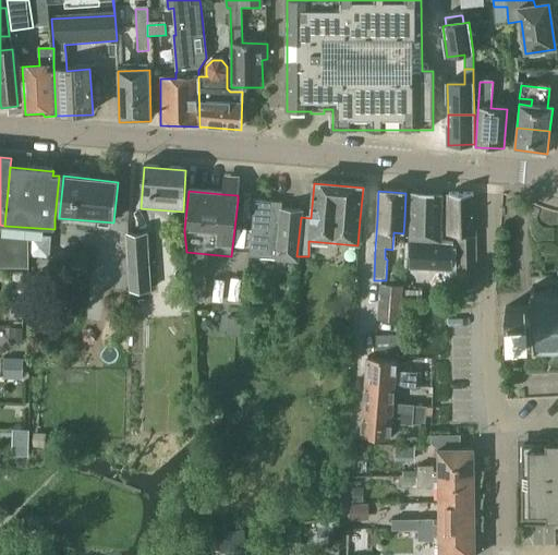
[(439,269),(451,270),(451,244),(439,244),(441,195),(411,193),(408,268),(420,269),(439,269)]
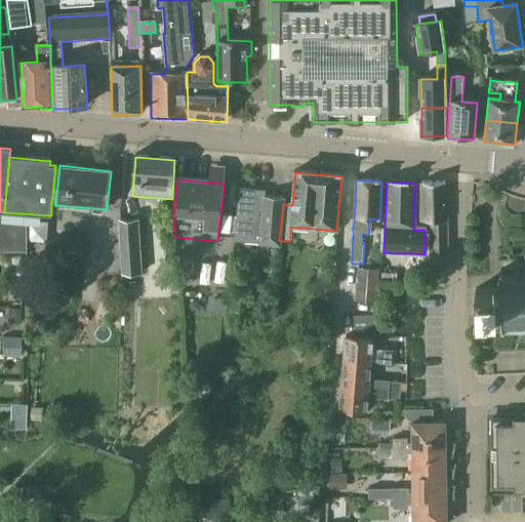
[(420,223),(431,223),(431,274),(446,273),(446,223),(445,206),(445,192),(445,184),(421,184),(421,185),(422,185),(421,206),(420,223)]
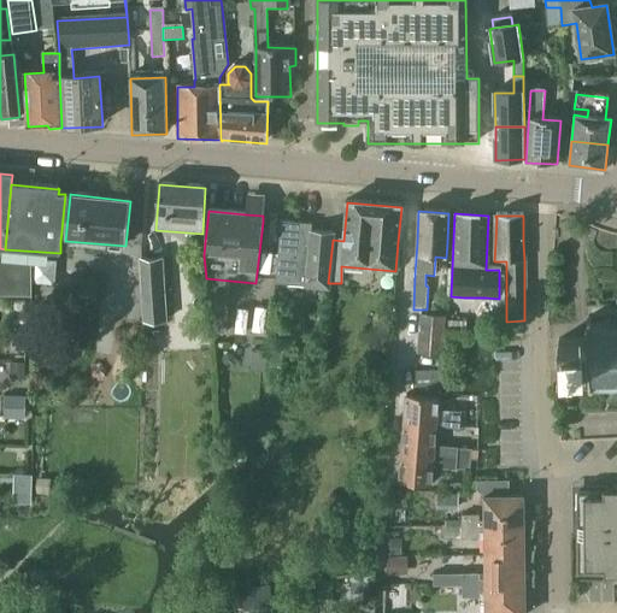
[(328,283),(333,240),(333,235),(311,233),(311,227),(281,224),(275,278),(288,280),(287,287),(328,289),(328,283)]
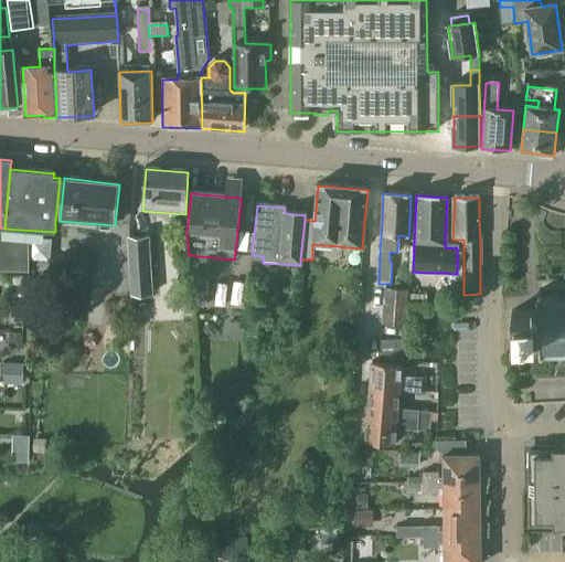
[(28,234),(0,233),(0,272),(28,272),(28,234)]
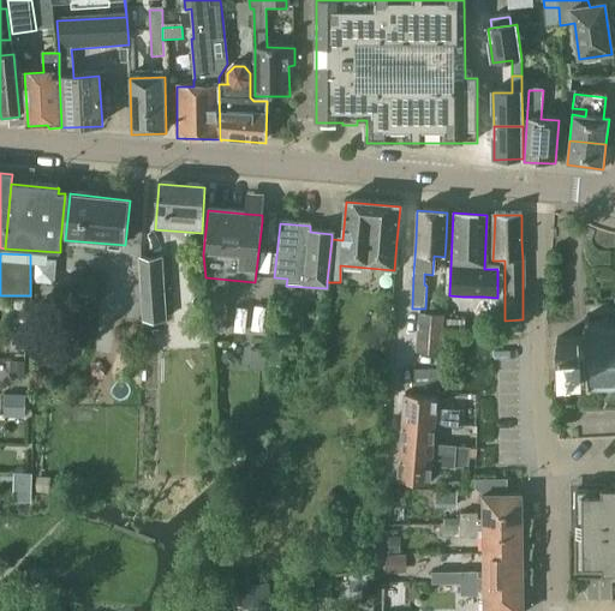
[(141,261),(143,323),(165,322),(162,259),(141,261)]
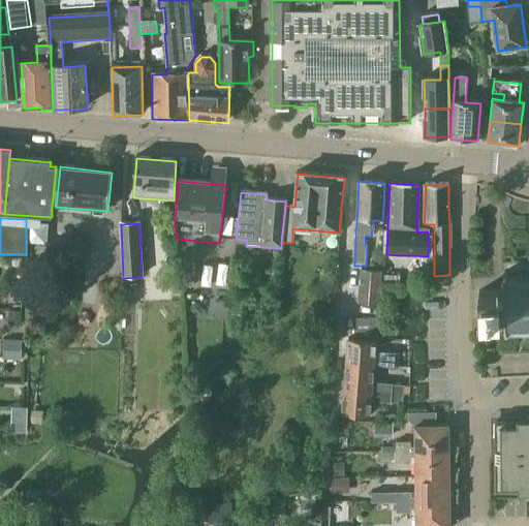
[(27,246),(47,247),(48,228),(28,227),(27,246)]
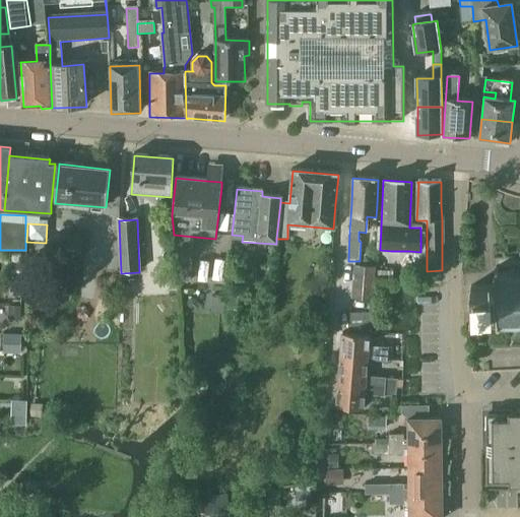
[(351,300),(372,301),(374,267),(353,266),(351,300)]
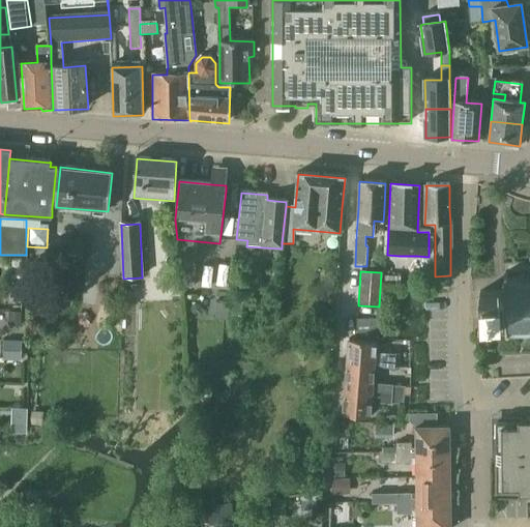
[(504,292),(479,293),(480,320),(489,320),(489,324),(492,327),(497,327),(498,323),(506,324),(506,332),(507,332),(507,335),(510,335),(510,332),(526,331),(526,334),(528,334),(528,331),(529,331),(529,277),(526,279),(526,275),(524,275),(524,277),(508,279),(508,275),(505,275),(506,279),(503,279),(504,292)]
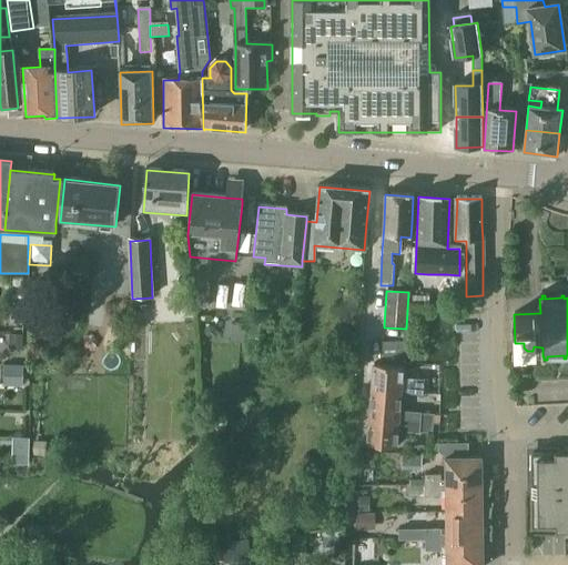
[(10,351),(21,351),(21,338),(10,338),(10,351)]
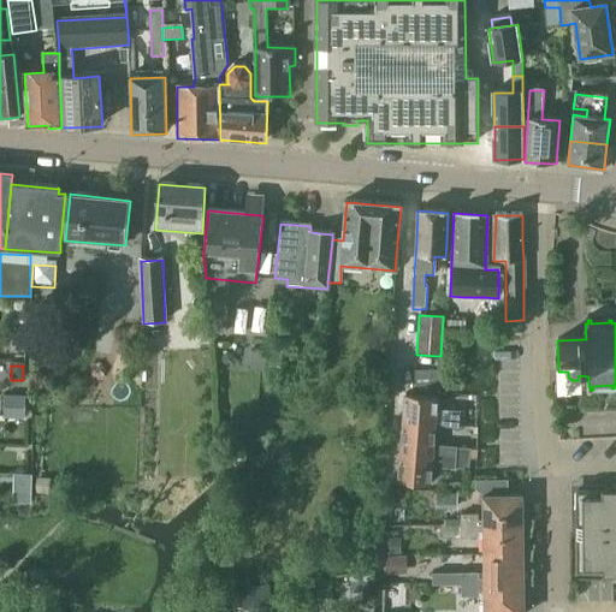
[(414,388),(439,390),(440,374),(415,372),(414,388)]
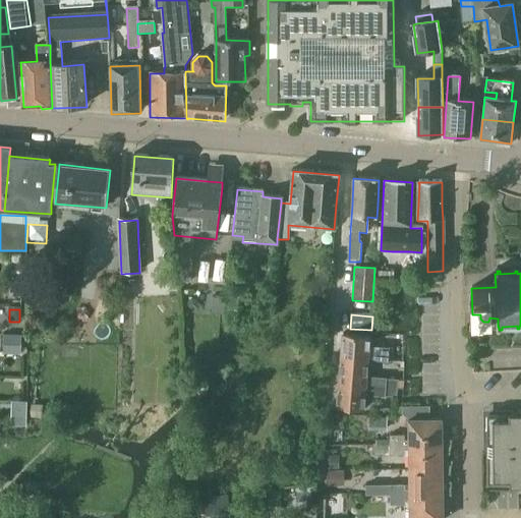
[(342,335),(340,359),(368,361),(367,365),(372,365),(372,362),(387,363),(388,350),(374,349),(373,357),(368,357),(370,338),(342,335)]
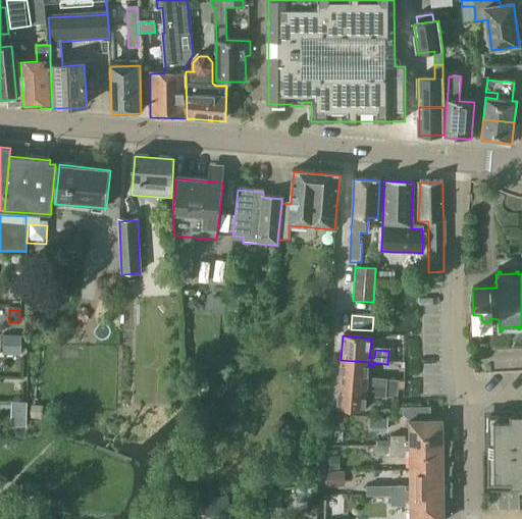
[(4,338),(4,347),(21,347),(21,338),(4,338)]
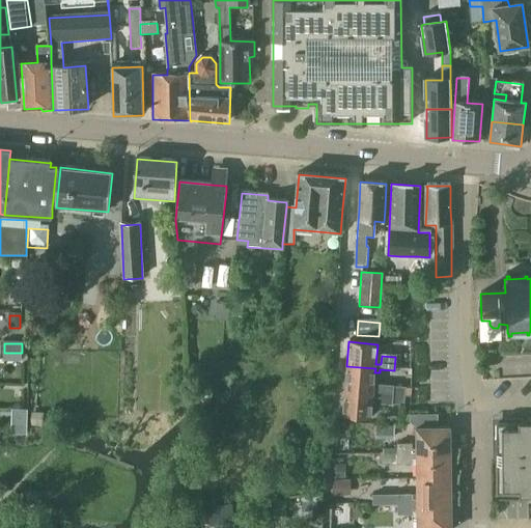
[(346,366),(344,392),(392,397),(393,388),(379,387),(379,391),(373,390),(374,372),(375,368),(346,366)]
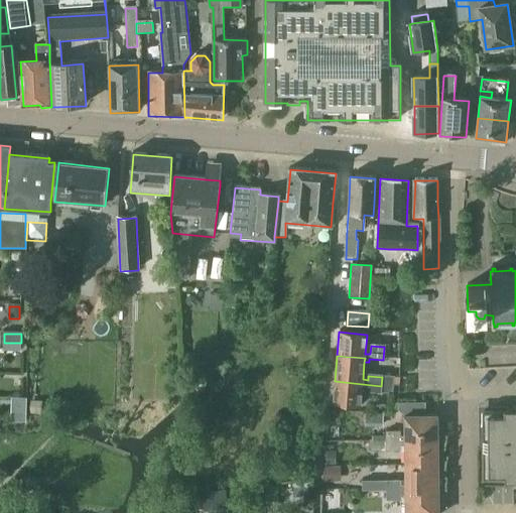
[(393,387),(398,387),(399,378),(396,378),(382,377),(381,386),(393,387)]
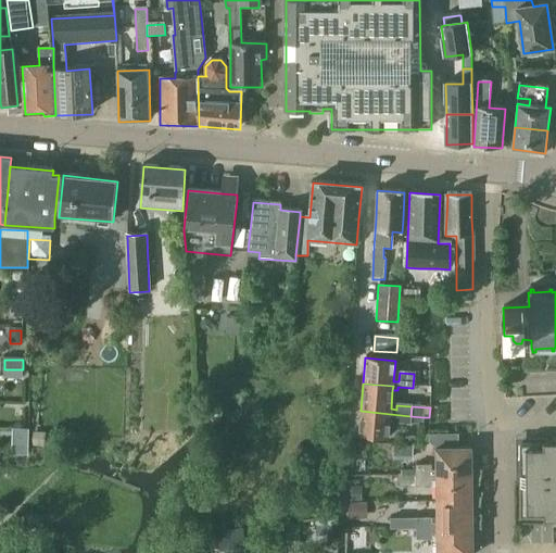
[(411,416),(361,411),(358,437),(389,439),(390,419),(395,419),(395,424),(409,425),(411,416)]
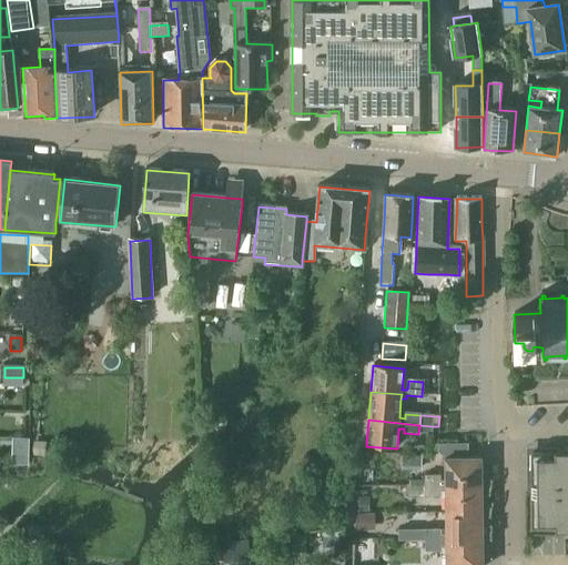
[(433,426),(419,425),(418,434),(432,435),(433,426)]
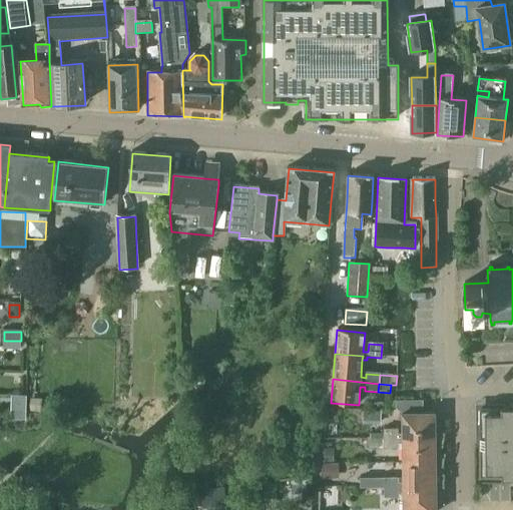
[(397,431),(384,431),(384,440),(435,439),(434,415),(434,414),(422,414),(422,402),(396,403),(396,409),(402,415),(403,435),(397,435),(397,431)]
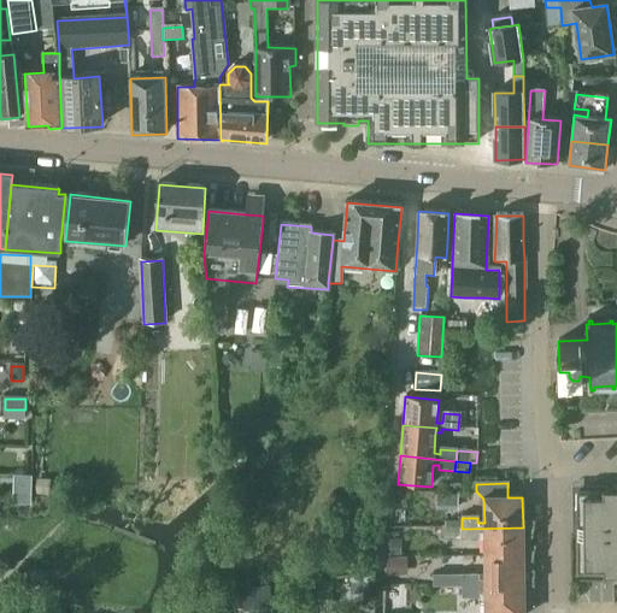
[(35,497),(47,497),(47,484),(35,484),(35,497)]
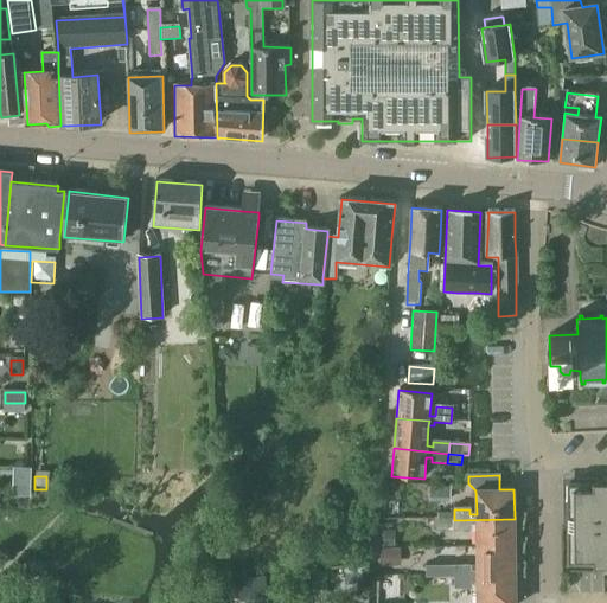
[(606,569),(606,479),(596,480),(596,482),(587,482),(587,485),(568,486),(569,527),(569,564),(595,564),(595,570),(606,569)]
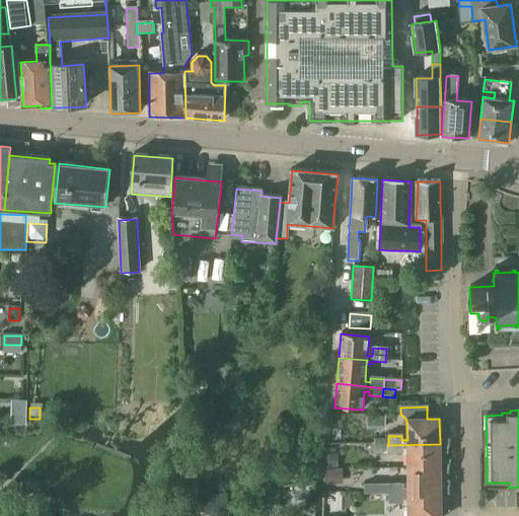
[(368,417),(367,427),(387,427),(387,417),(368,417)]
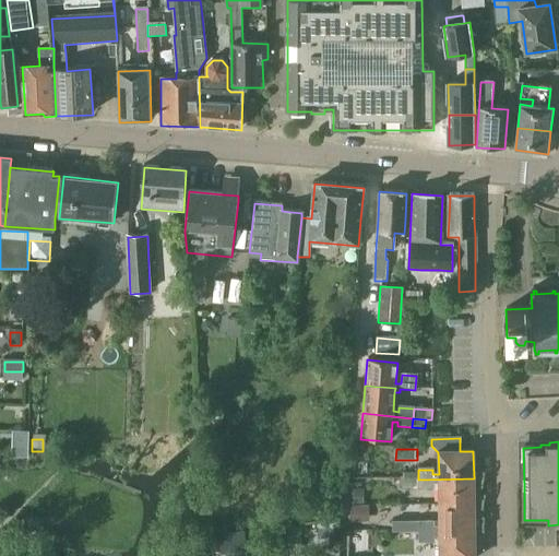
[(438,484),(438,506),(474,506),(474,478),(418,480),(401,480),(401,491),(418,491),(432,489),(432,484),(438,484)]
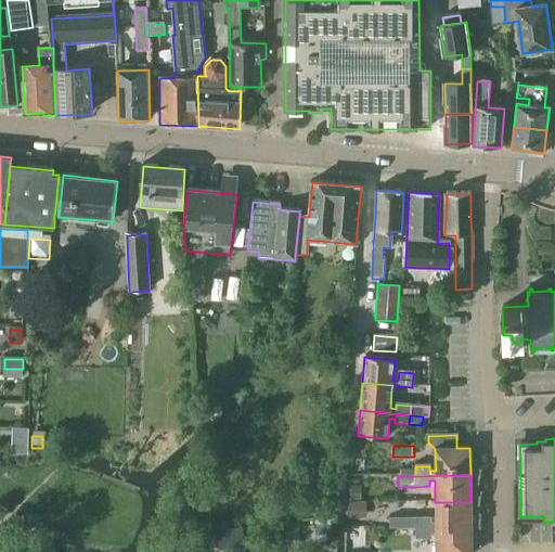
[(352,487),(351,502),(362,502),(362,488),(352,487)]
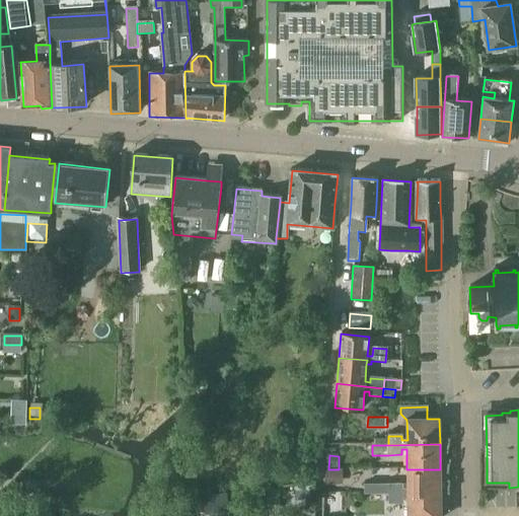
[(326,485),(343,485),(343,469),(326,470),(326,485)]
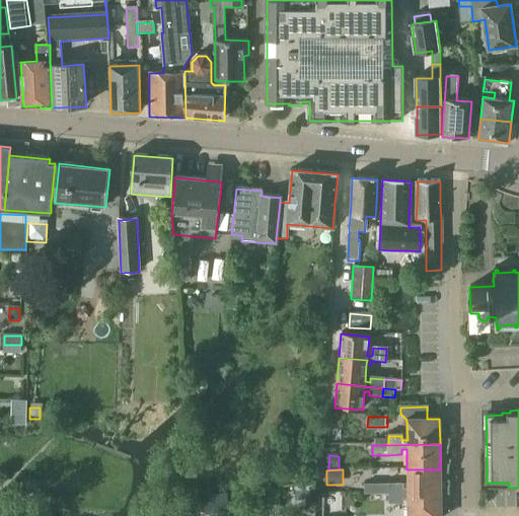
[(403,485),(364,486),(364,495),(369,495),(388,495),(441,494),(440,469),(406,469),(408,490),(403,490),(403,485)]
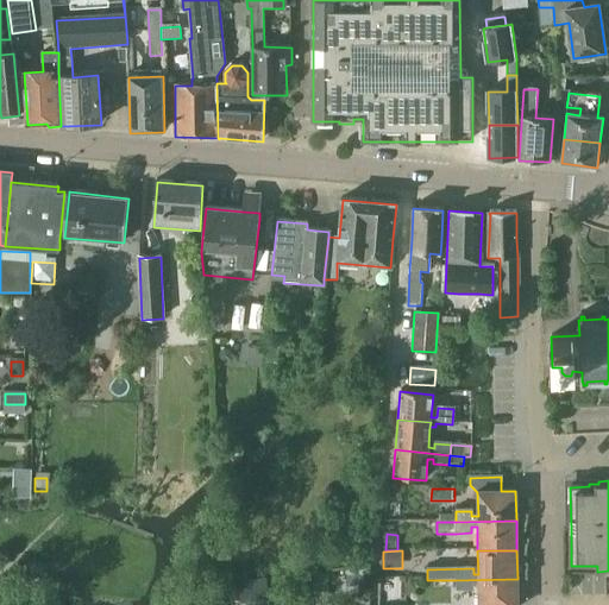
[(516,604),(518,579),(456,580),(457,592),(473,591),(473,586),(478,586),(478,604),(516,604)]
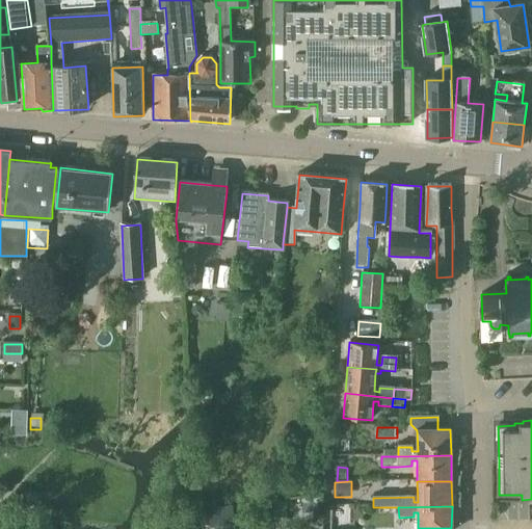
[(233,507),(210,510),(212,526),(235,523),(233,507)]
